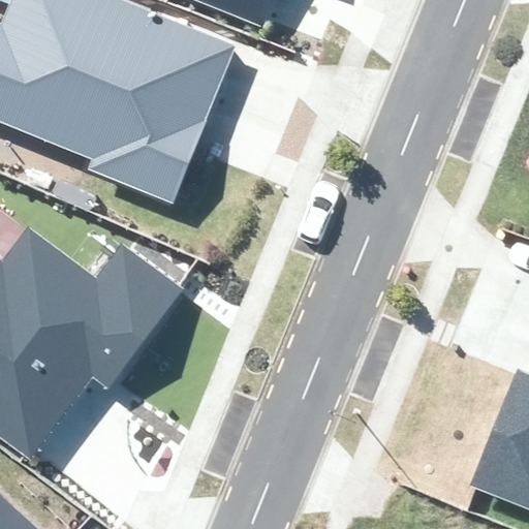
[(174,204),(237,45),(123,0),(11,0),(2,25),(0,24),(0,122),(92,159),(88,169),(174,204)]
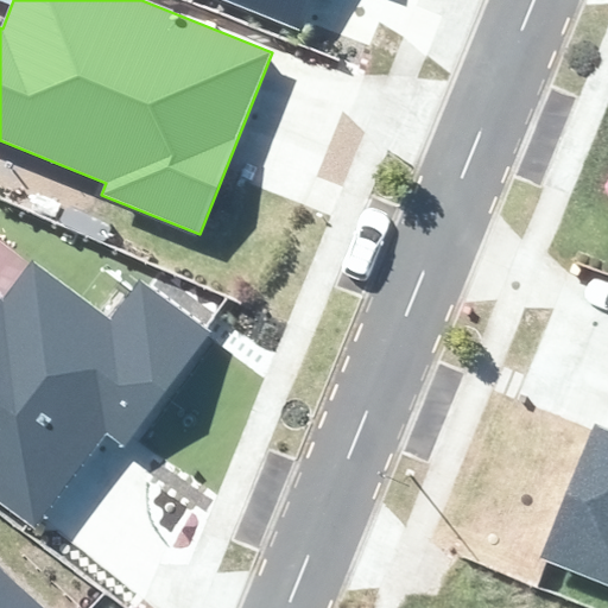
[(227,0),(301,29),(311,0),(227,0)]
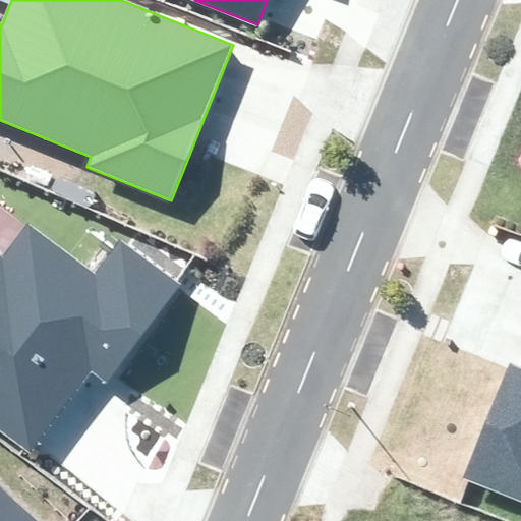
[(105,380),(178,283),(120,239),(95,272),(26,221),(1,254),(0,253),(0,427),(29,449),(90,368),(105,380)]
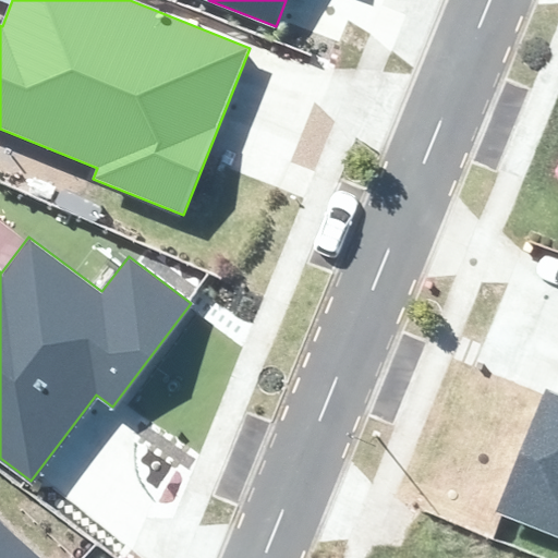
[(557,395),(545,390),(496,512),(557,536),(557,395)]
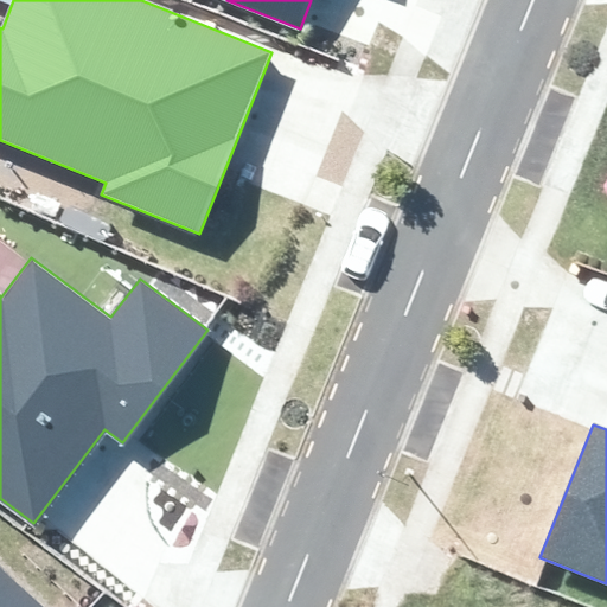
[(0,606),(43,606),(0,567),(0,606)]
